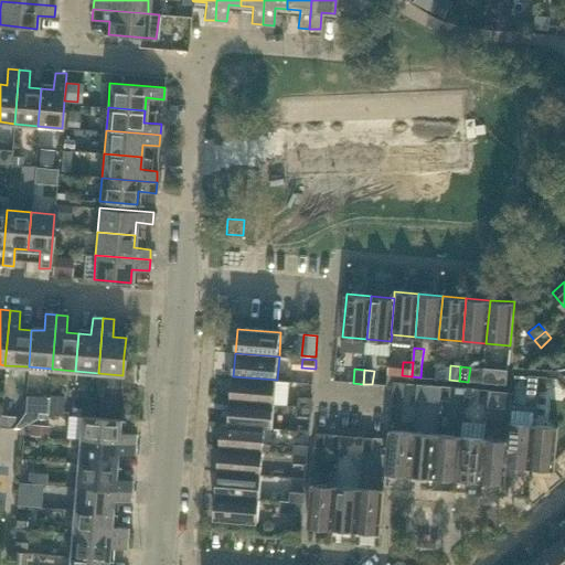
[(508,385),(509,371),(499,370),(498,384),(508,385)]
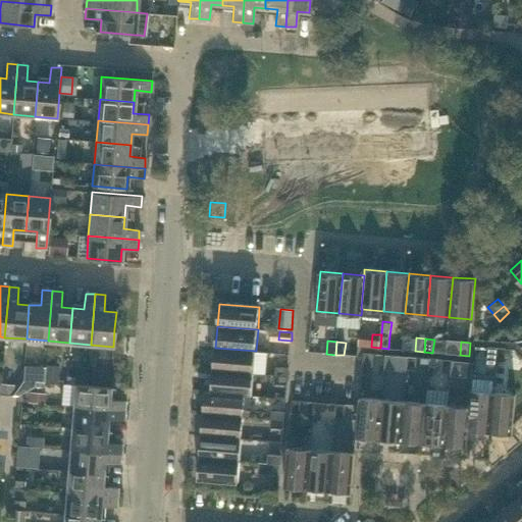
[(488,347),(487,367),(496,367),(497,360),(498,348),(488,347)]
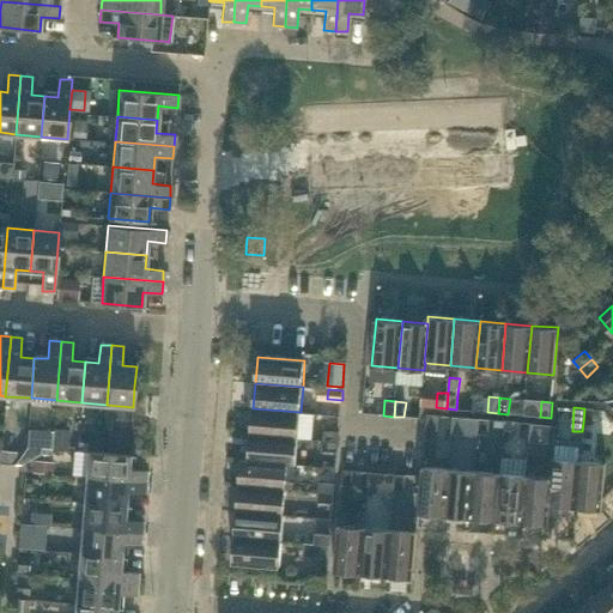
[(298,438),(301,412),(253,408),(252,435),(298,438)]
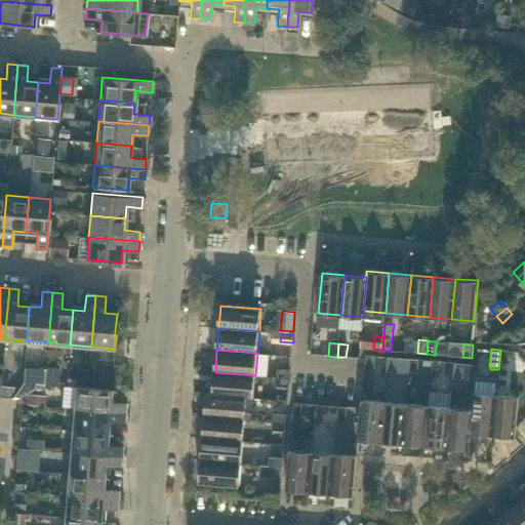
[(500,350),(499,362),(508,363),(509,350),(500,350)]
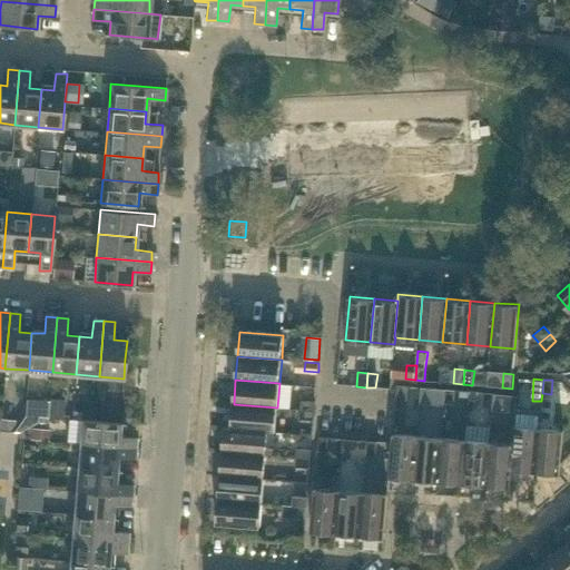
[(405,400),(406,385),(397,385),(396,399),(405,400)]
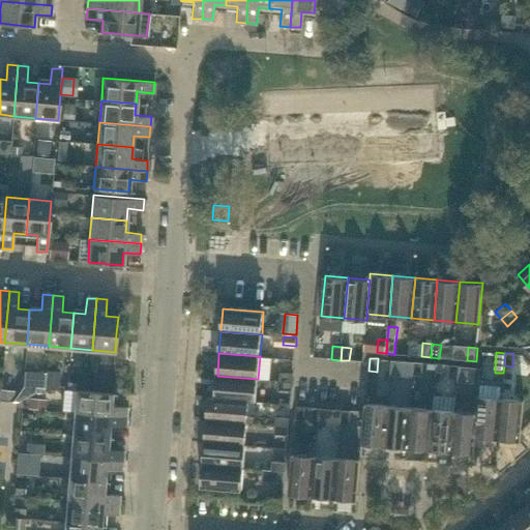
[(413,375),(414,361),(406,361),(405,374),(413,375)]
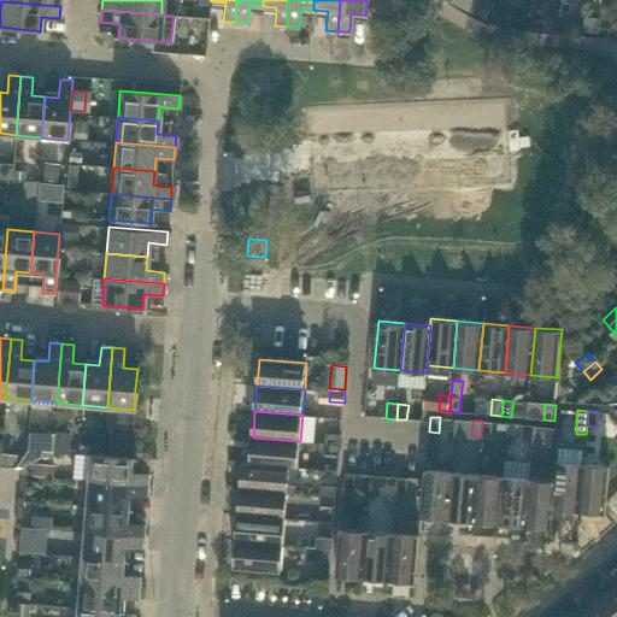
[(482,421),(481,436),(492,438),(493,422),(482,421)]
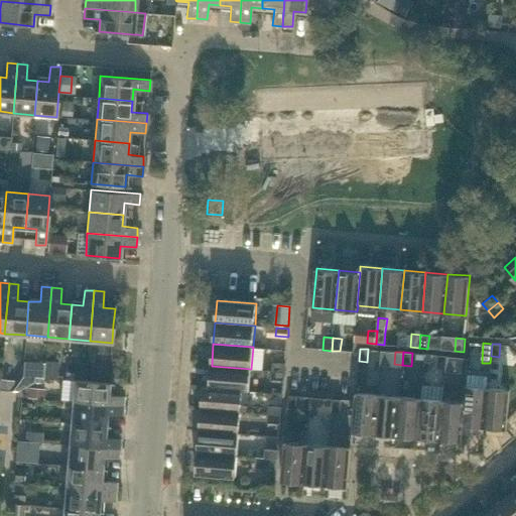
[(445,369),(446,356),(438,355),(437,368),(445,369)]
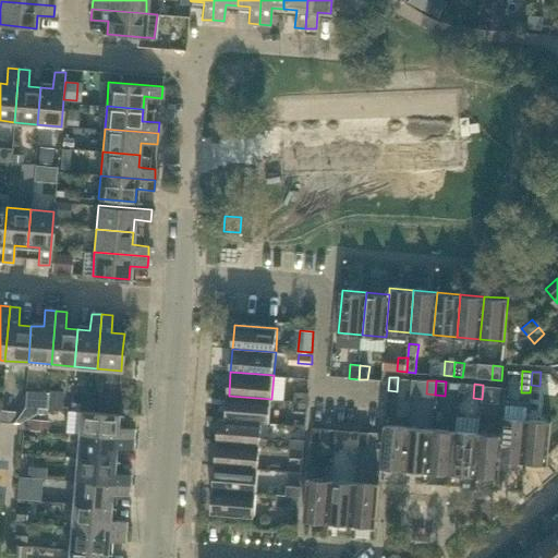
[(483,385),(482,399),(492,400),(493,386),(483,385)]
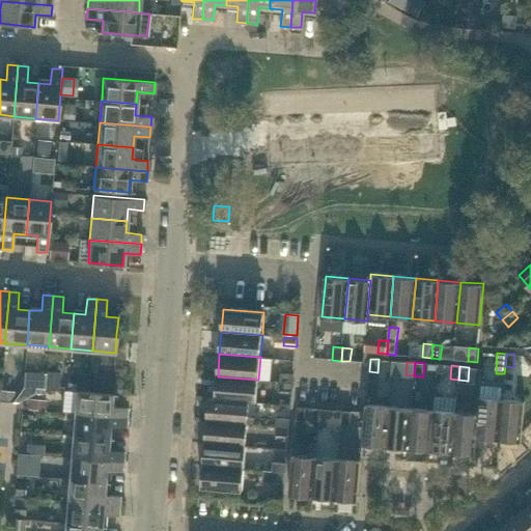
[(45,388),(59,389),(61,371),(47,370),(45,388)]
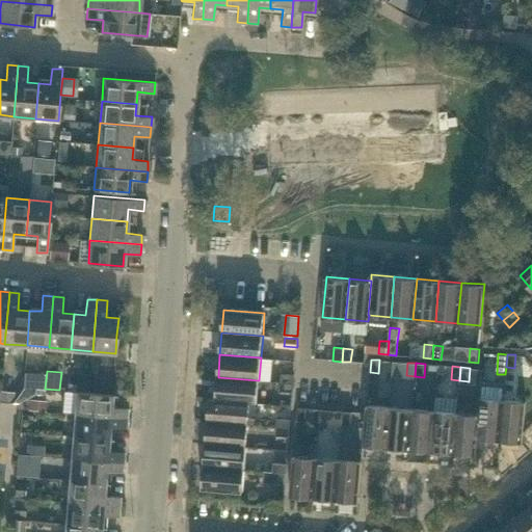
[(89,393),(90,374),(78,373),(77,392),(89,393)]
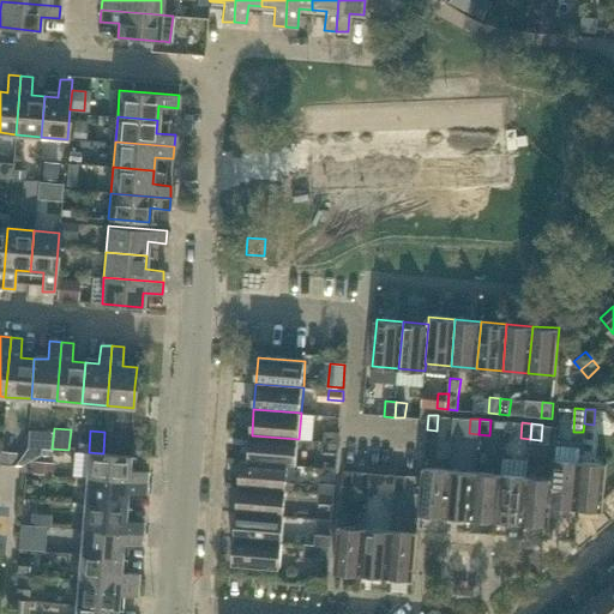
[(339,443),(339,432),(325,431),(324,441),(339,443)]
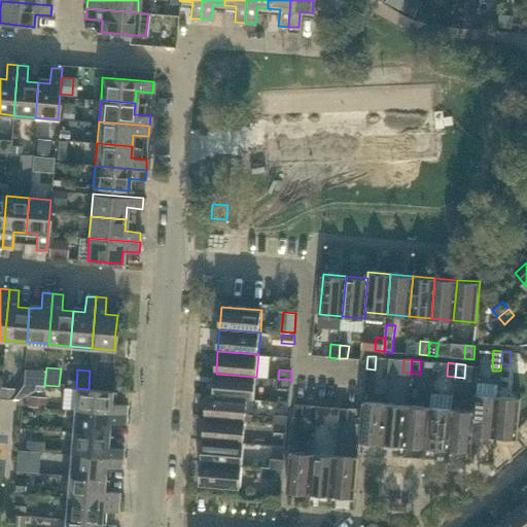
[(254,399),(256,377),(216,374),(214,395),(248,398),(254,399)]
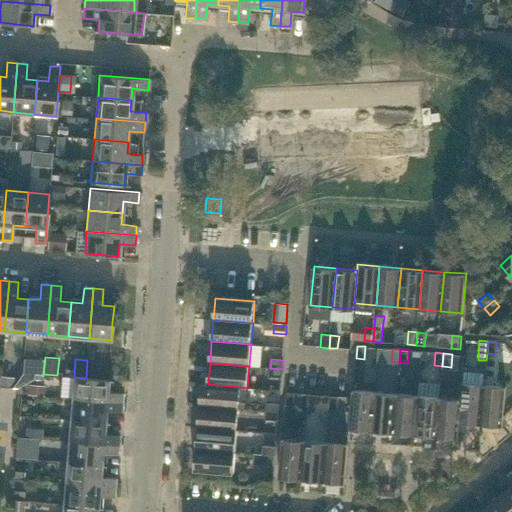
[(282,377),(283,369),(270,368),(269,376),(282,377)]
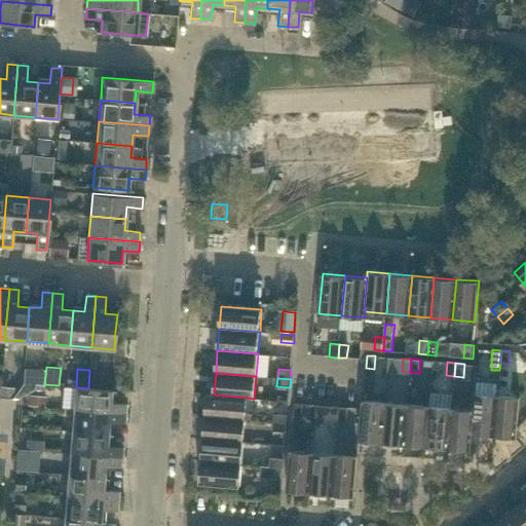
[(110,389),(88,388),(76,387),(74,409),(124,413),(125,404),(109,402),(110,389)]
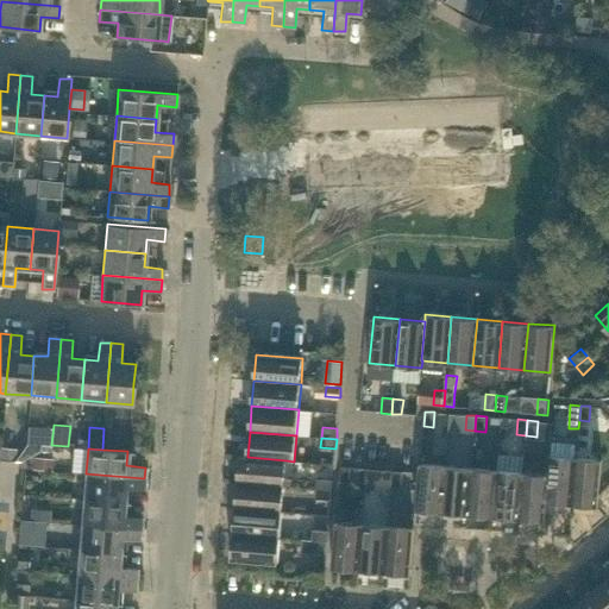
[(0,450),(0,456),(0,458),(14,459),(16,451),(0,450)]
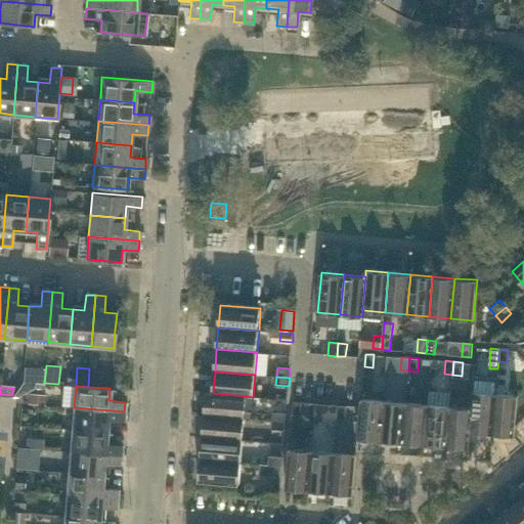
[(207,392),(205,415),(245,419),(251,419),(251,412),(246,411),(247,396),(213,393),(207,392)]
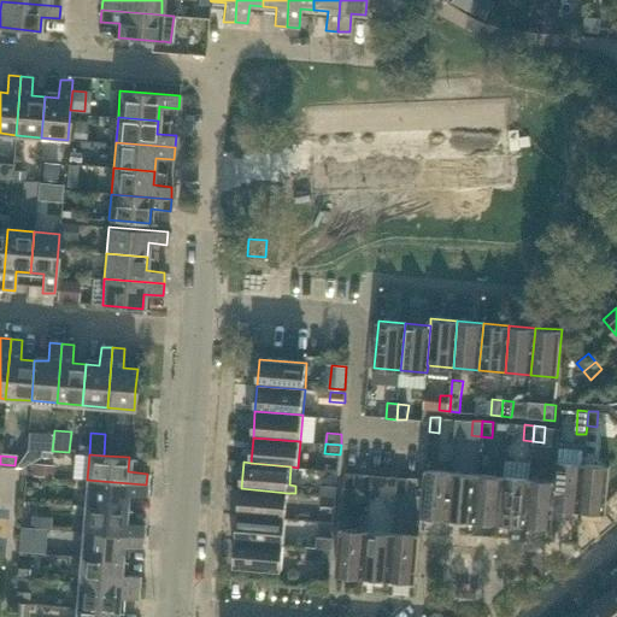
[(580,511),(583,464),(557,462),(556,481),(553,509),(554,509),(580,511)]
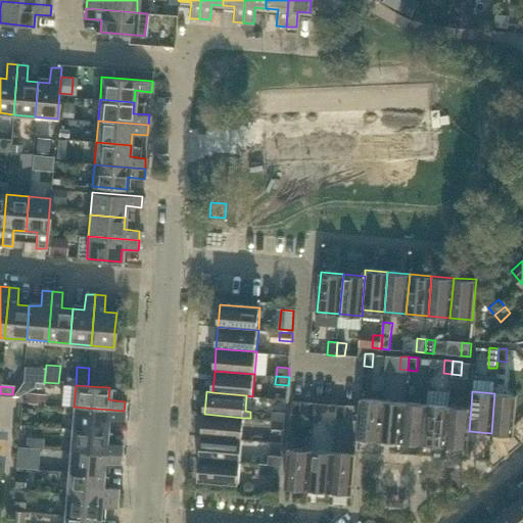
[(46,394),(29,392),(29,402),(45,405),(46,394)]
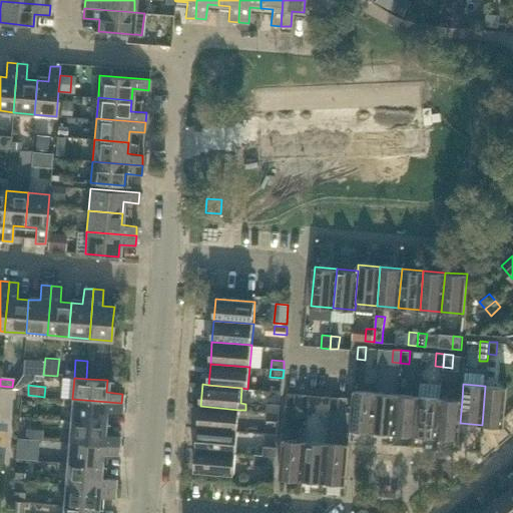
[(504,427),(507,388),(485,386),(482,425),(504,427)]
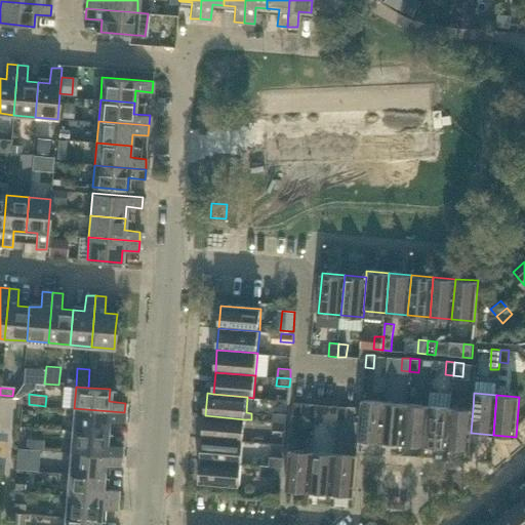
[(381,442),(385,401),(362,399),(361,407),(359,440),(381,442)]
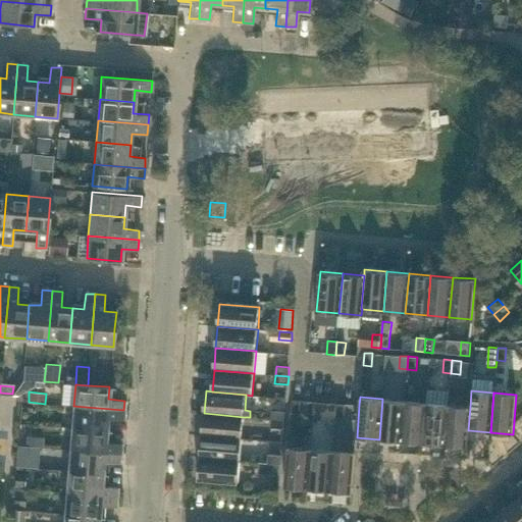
[(401,441),(405,401),(382,399),(379,439),(401,441)]
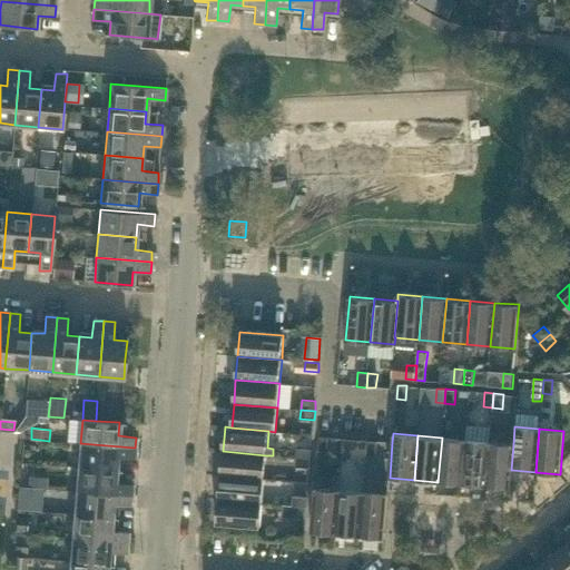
[(327,451),(328,436),(318,436),(317,451),(327,451)]
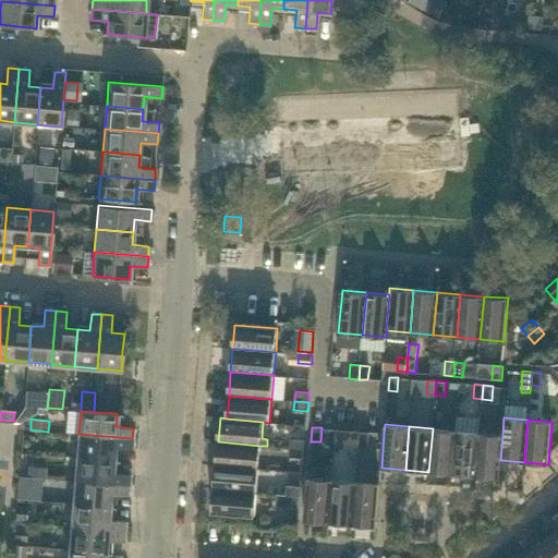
[(452,473),(456,431),(433,428),(428,472),(452,473)]
